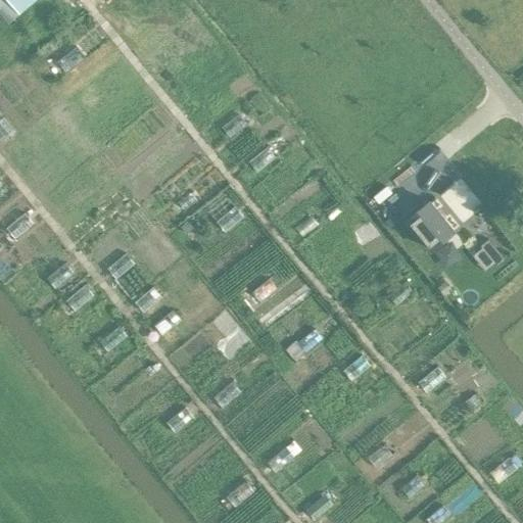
[(8,0),(18,12),(33,0),(8,0)]
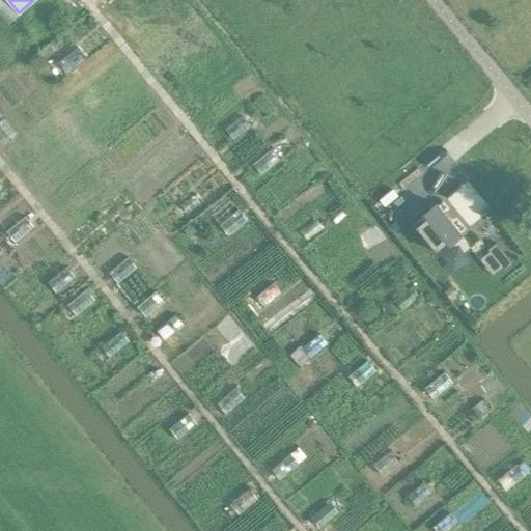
[(438,253),(460,233),(436,203),(413,223),(438,253)]
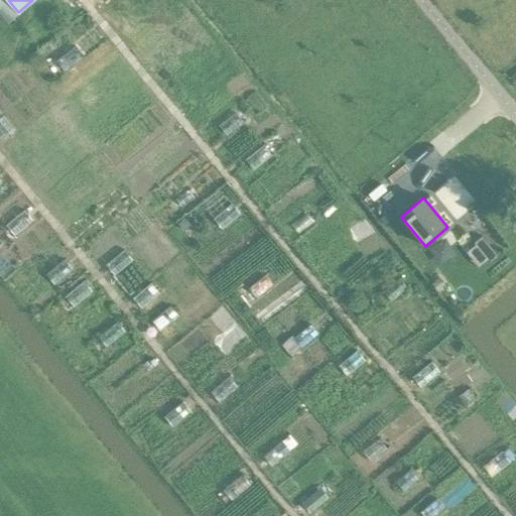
[(482,231),(464,246),(481,266),(498,251),(482,231)]
